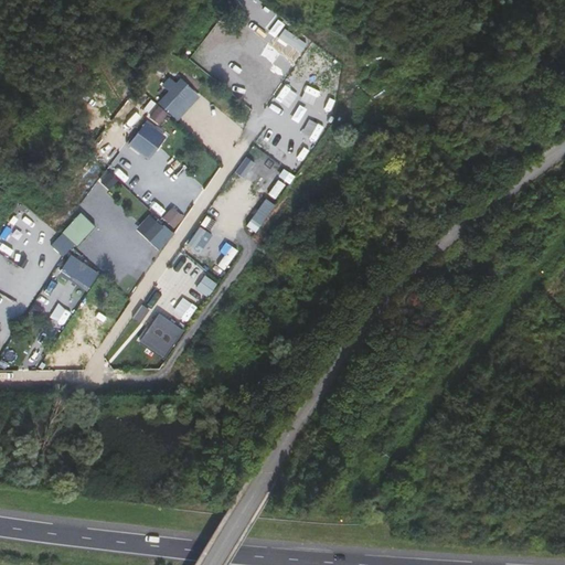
[(169,77),(162,84),(169,91),(158,102),(177,120),(201,96),(181,77),(176,83),(169,77)]
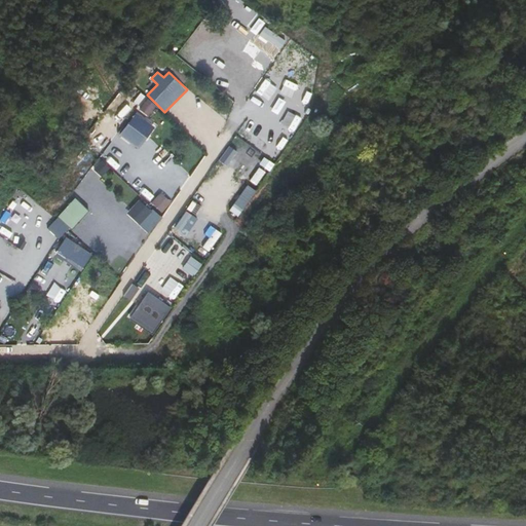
[(139,108),(148,116),(157,106),(148,98),(139,108)]
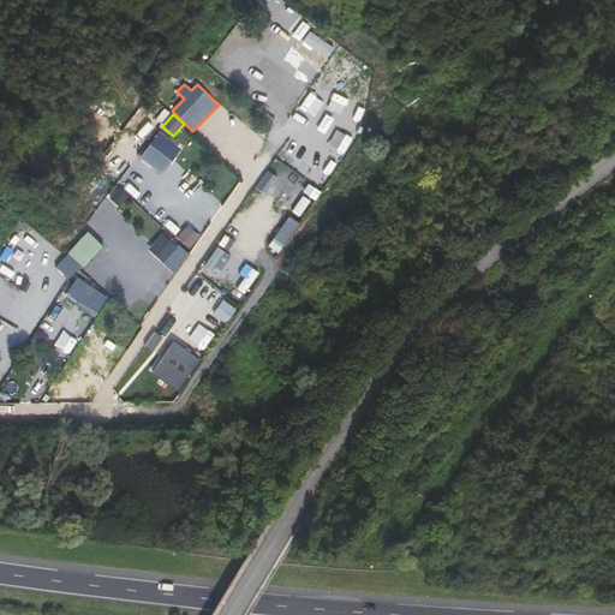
[(163,173),(181,147),(159,130),(139,157),(163,173)]
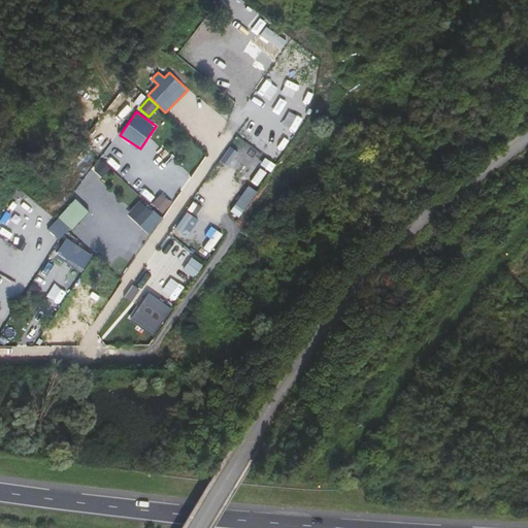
[(231,145),(220,160),(228,166),(239,152),(231,145)]
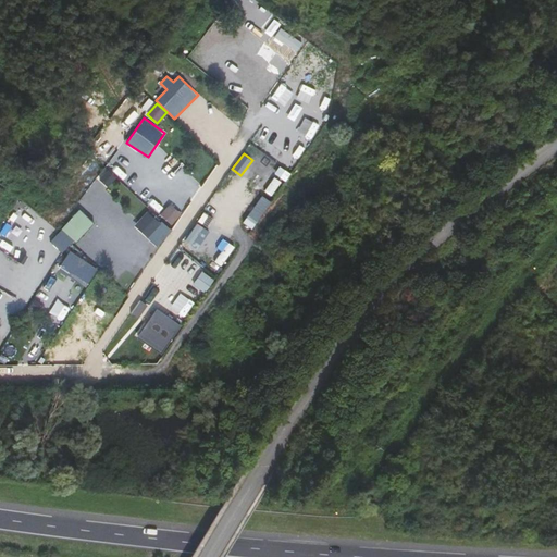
[(108,186),(115,177),(106,169),(98,177),(108,186)]
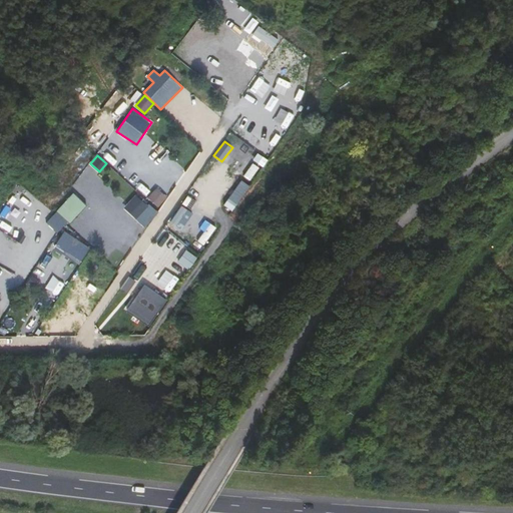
[(251,163),(244,176),(252,180),(260,168),(251,163)]
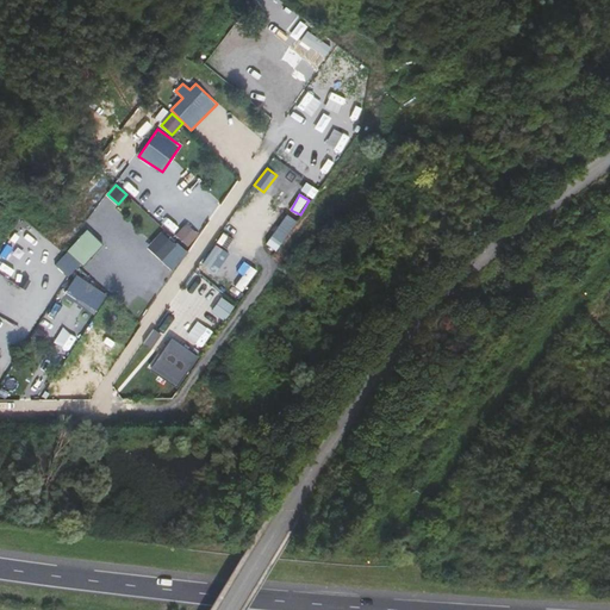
[(267,244),(278,250),(297,219),(286,213),(267,244)]
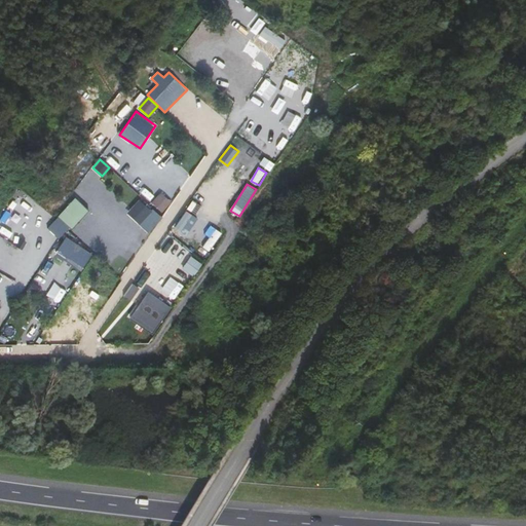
[(151,202),(162,212),(172,202),(160,192),(151,202)]
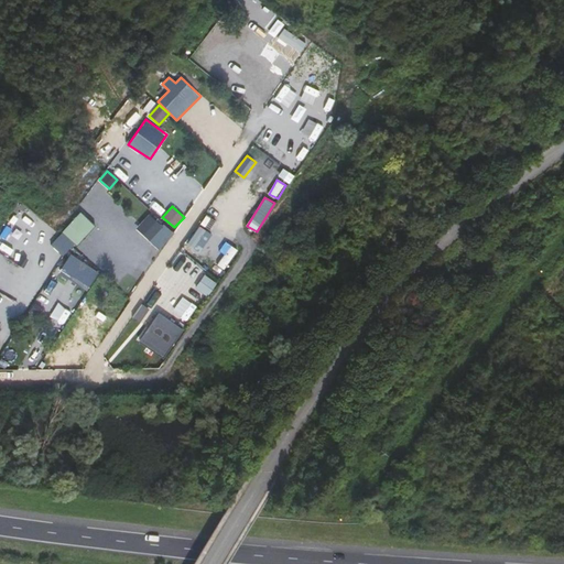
[(80,212),(51,243),(65,257),(95,225),(80,212)]
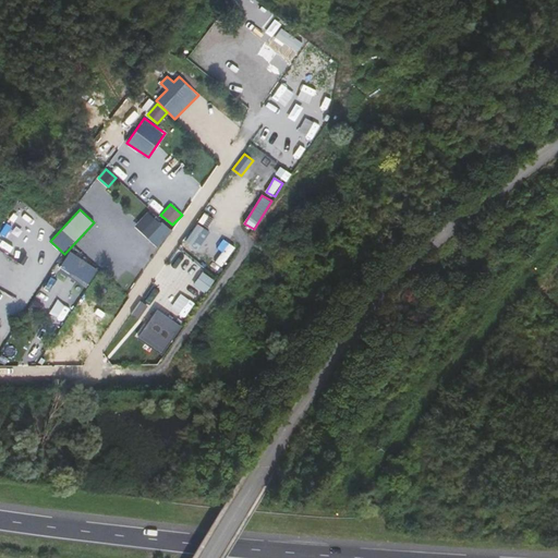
[(148,210),(134,226),(157,247),(171,231),(148,210)]
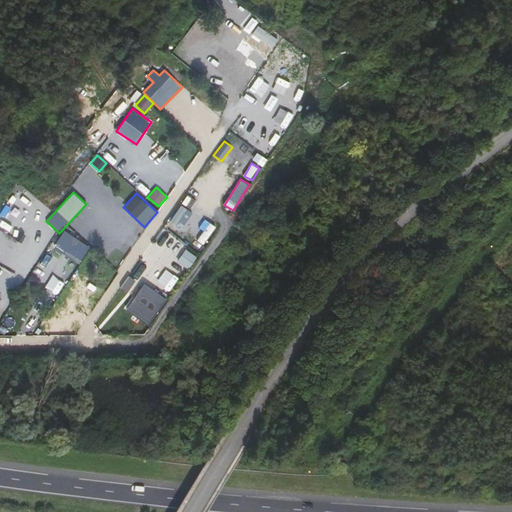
[(18,209),(32,215),(38,203),(24,197),(18,209)]
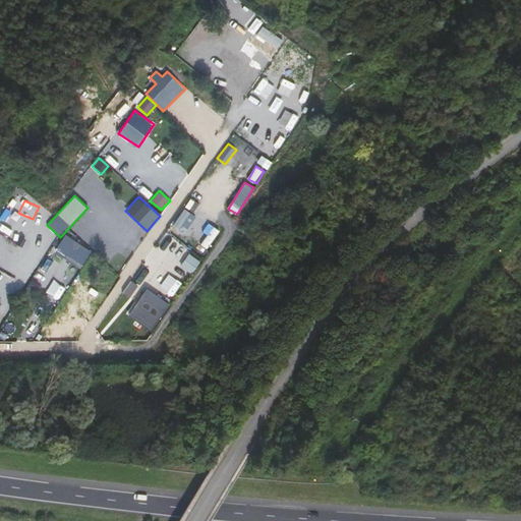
[(55,250),(81,267),(91,250),(64,234),(55,250)]
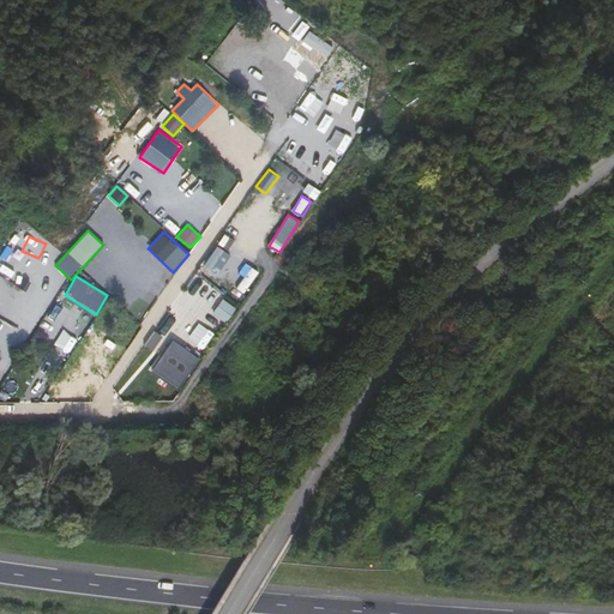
[(226,321),(236,308),(224,298),(212,312),(226,321)]
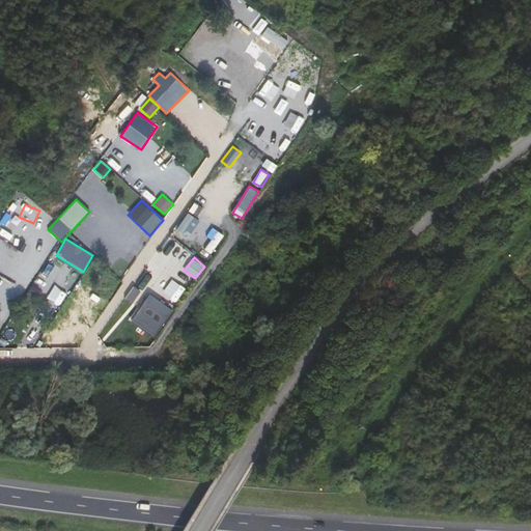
[(139,307),(147,292),(133,284),(124,299),(139,307)]
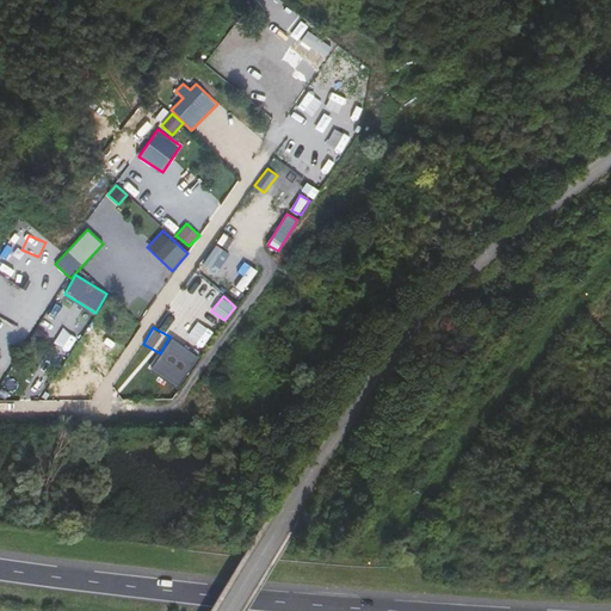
[(150,371),(179,387),(197,353),(170,338),(150,371)]
